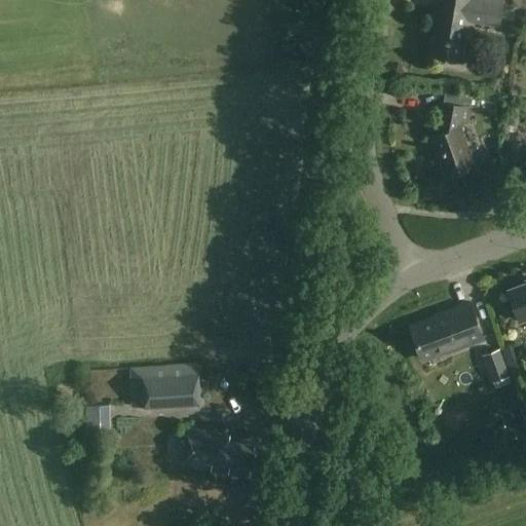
[(502,0),(440,0),(438,14),(431,13),(429,26),(436,27),(430,54),(461,60),(467,20),(499,26),(502,0)]
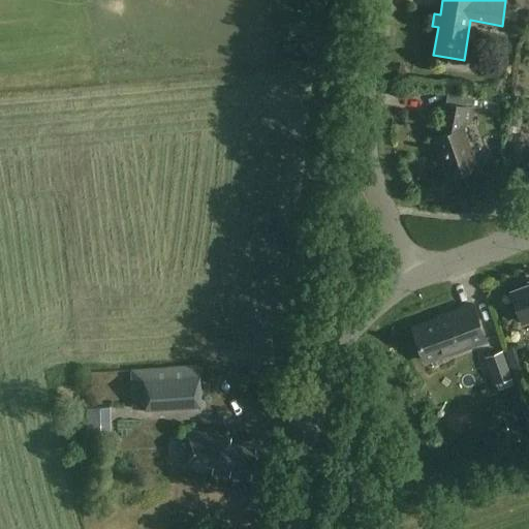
[(472,107),(446,102),(440,135),(433,138),(447,179),(478,167),(464,127),(460,128),(462,120),(469,122),(472,107)]
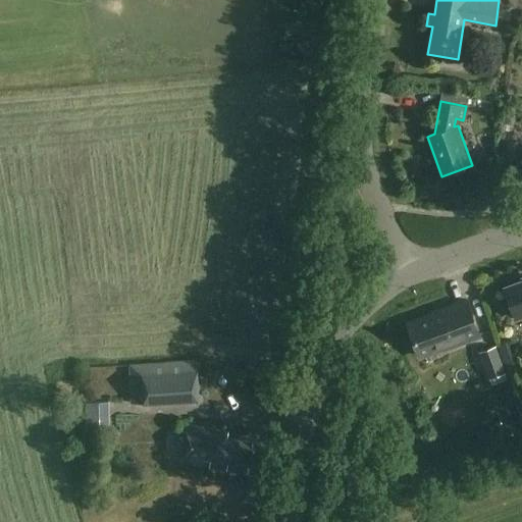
[(521,281),(506,289),(516,318),(521,315),(521,281)]
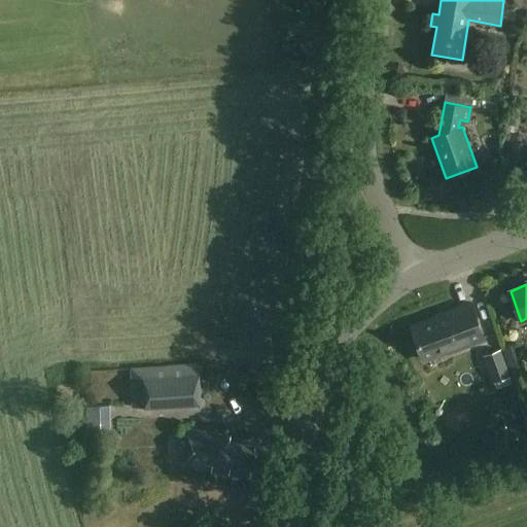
[(485,340),(471,303),(445,312),(446,314),(412,326),(423,359),(447,351),(448,353),(485,340)]
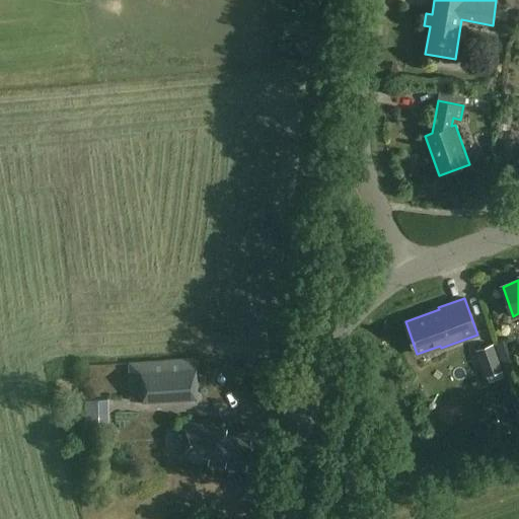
[(505,377),(493,345),(476,350),(489,383),(505,377)]
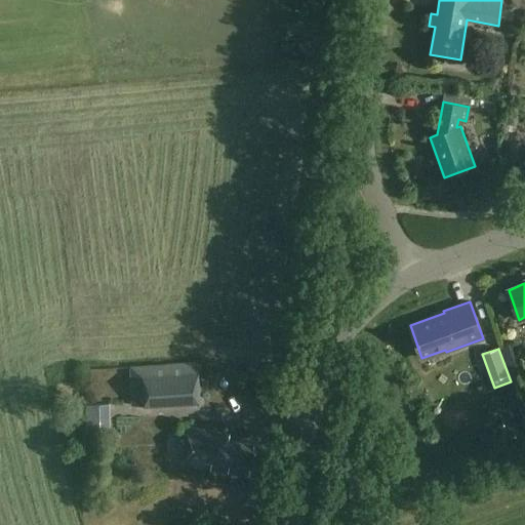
[(201,374),(198,374),(198,362),(129,366),(131,406),(202,402),(201,374)]
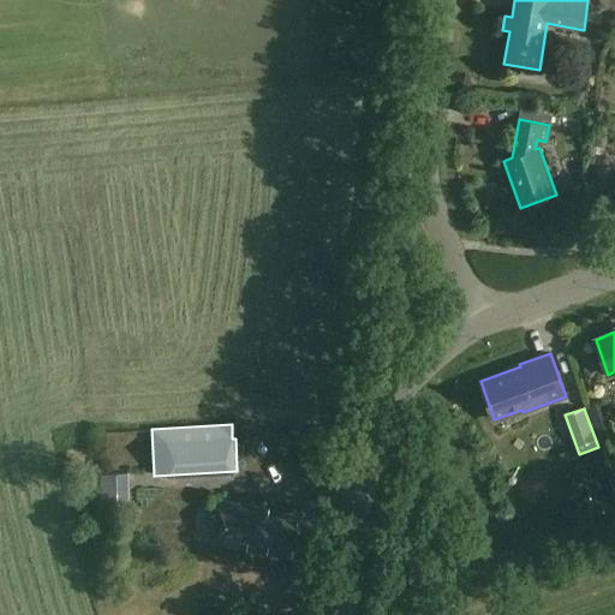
[(592,481),(603,502),(614,496),(614,489),(608,473),(592,481)]
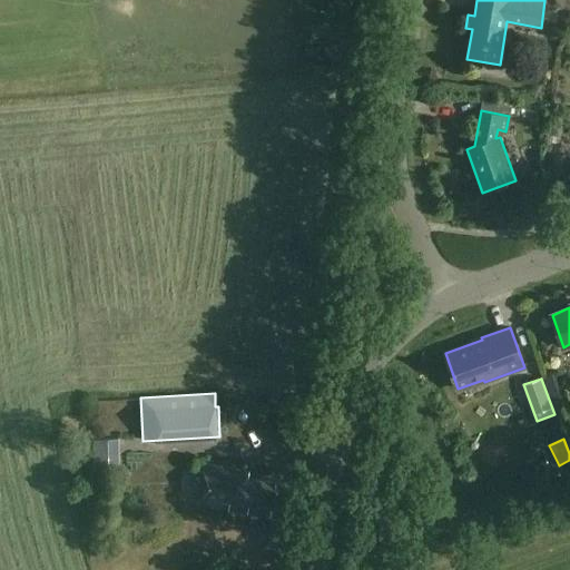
[(251,473),(206,464),(198,504),(232,510),(232,509),(239,510),(239,511),(269,517),(275,483),(249,478),(251,473)]
